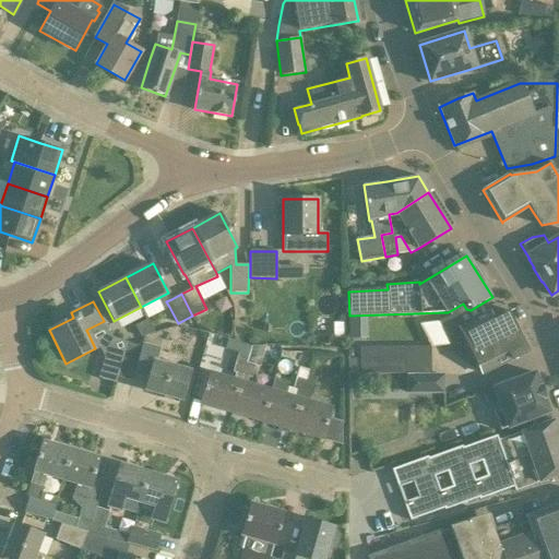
[(455,313),(438,322),(449,344),(454,355),(462,352),(470,367),(476,364),(482,373),(527,352),(507,311),(492,318),(489,311),(461,325),(455,313)]
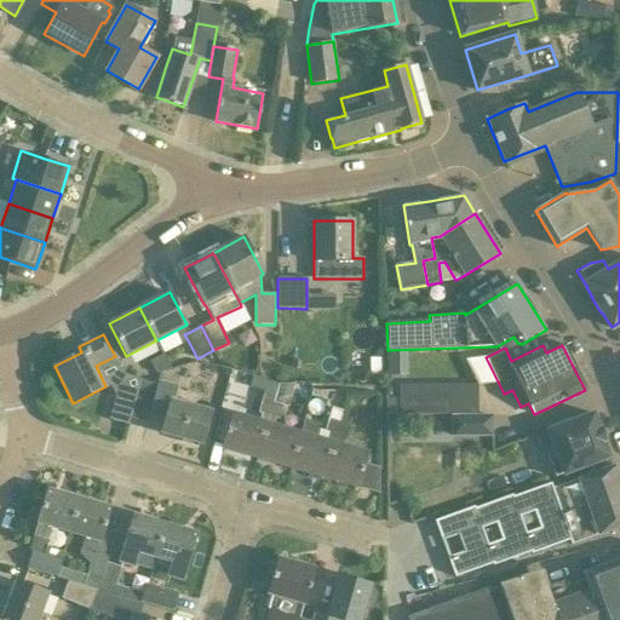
[(147,423),(149,415),(158,385),(139,380),(130,418),(147,423)]
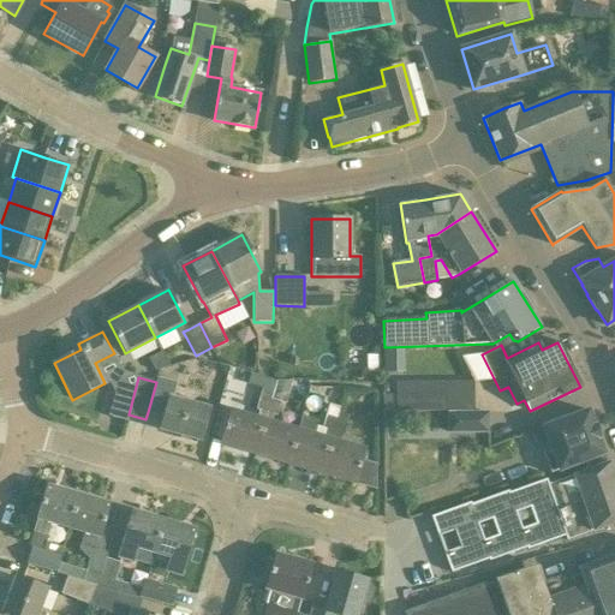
[(148,412),(165,417),(161,429),(199,440),(208,408),(172,398),(177,383),(157,377),(148,412)]
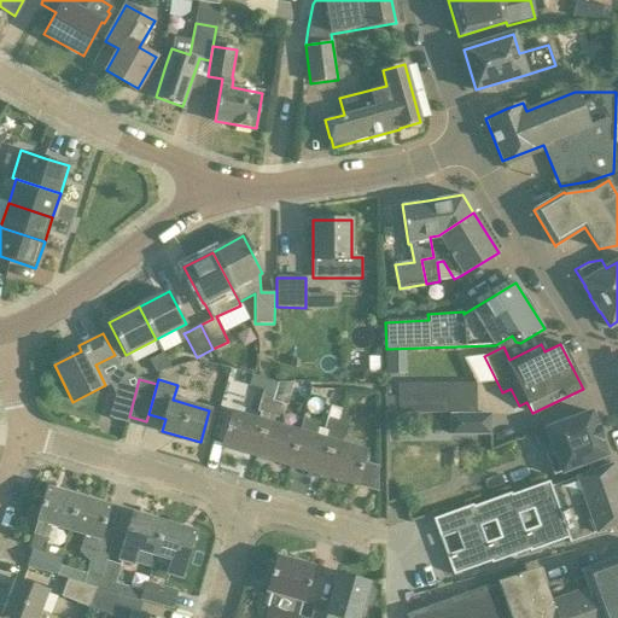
[(449,414),(477,414),(476,384),(398,385),(398,396),(385,397),(385,414),(449,414)]
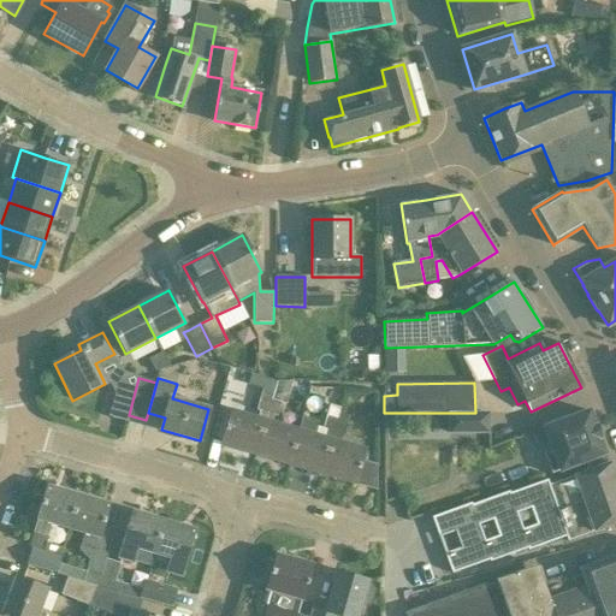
[(262,389),(261,397),(271,400),(273,392),(262,389)]
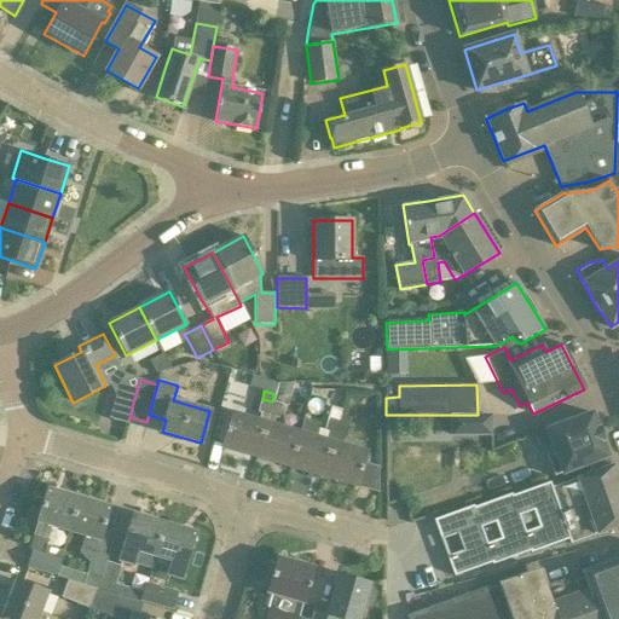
[(261,414),(259,420),(232,412),(221,449),(256,458),(272,401),(262,399),(258,412),(261,414)]
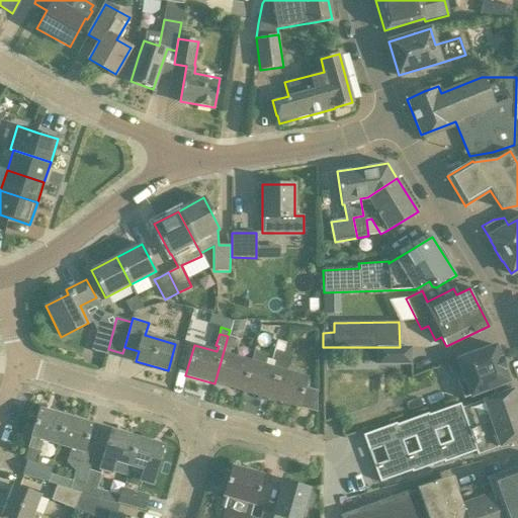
[(252,361),(229,355),(231,349),(233,350),(237,339),(228,336),(214,383),(243,392),(252,361)]
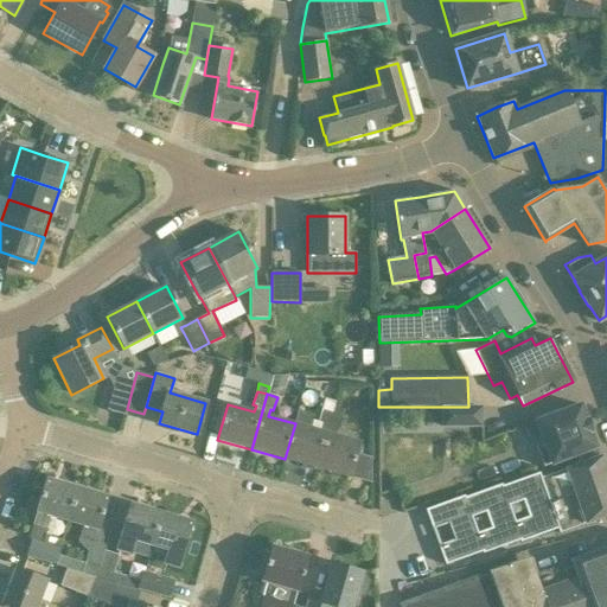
[(581,402),(548,415),(534,420),(542,445),(536,447),(543,467),(544,466),(598,447),(581,402)]
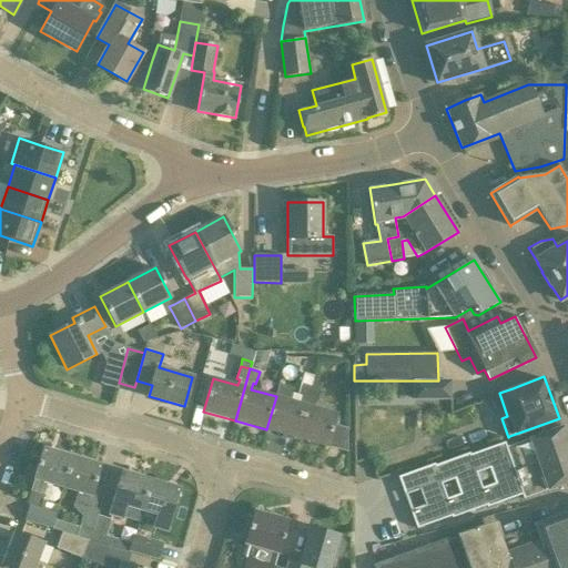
[(450,381),(438,381),(413,381),(413,401),(452,401),(450,381)]
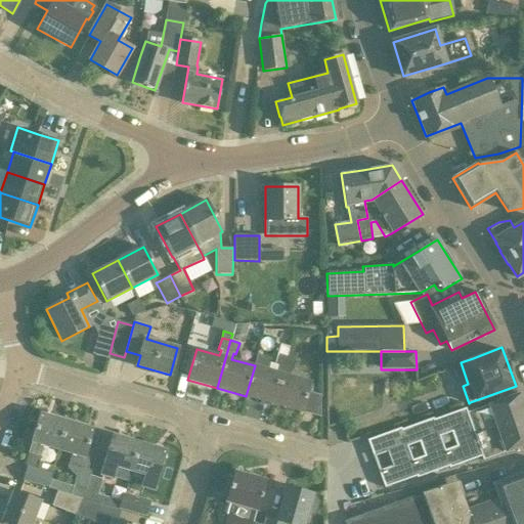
[(275,372),(255,365),(246,396),(273,404),(288,357),(277,354),(274,365),(277,366),(275,372)]
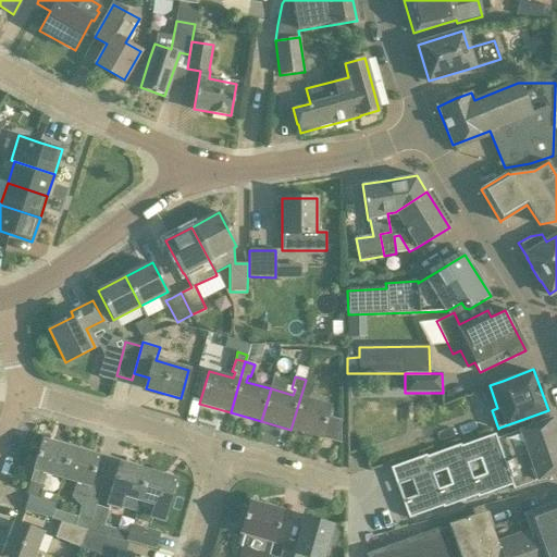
[(330,406),(306,399),(308,394),(310,394),(314,382),(306,380),(291,430),(321,438),(321,437),(341,444),(341,420),(327,417),(330,406)]
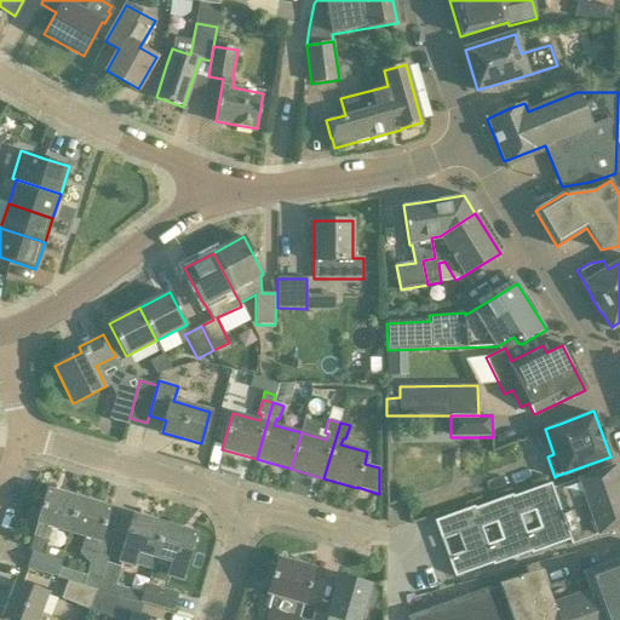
[(552,488),(551,489),(569,539),(572,544),(597,534),(598,535),(619,527),(619,483),(614,466),(552,488)]
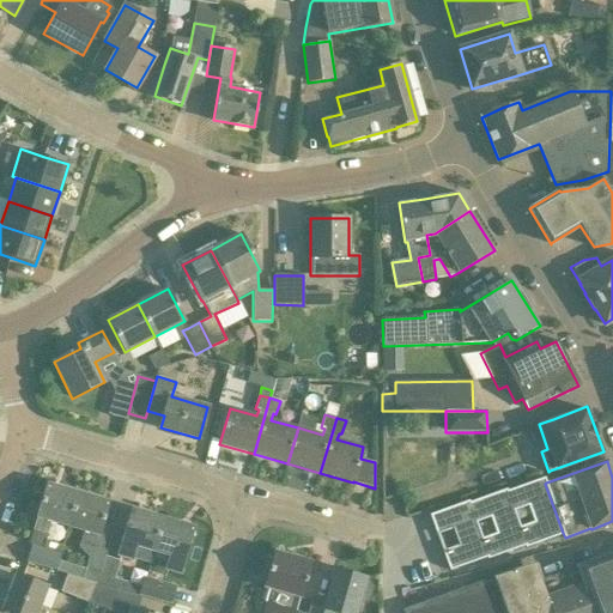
[(507,491),(513,510),(514,510),(528,504),(534,521),(520,527),(526,545),(525,545),(526,547),(563,533),(545,484),(546,483),(545,478),(507,491)]
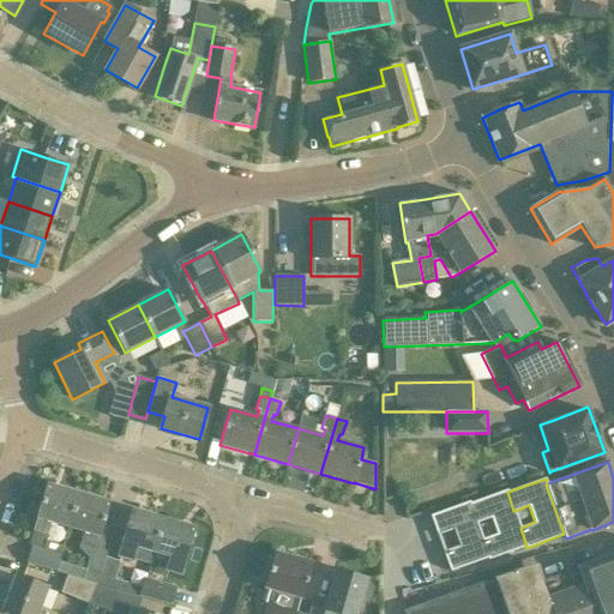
[(50,522),(68,527),(78,494),(47,486),(29,545),(31,546),(26,563),(56,572),(61,557),(59,557),(62,546),(46,541),(50,522)]
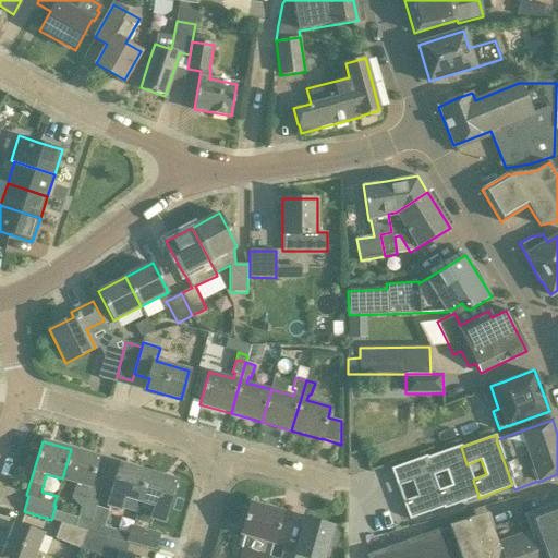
[(427,457),(426,458),(433,475),(434,474),(447,470),(452,485),(439,489),(438,490),(444,506),(444,507),(444,508),(477,496),(478,496),(473,480),(468,464),(466,464),(461,447),(461,445),(427,457)]
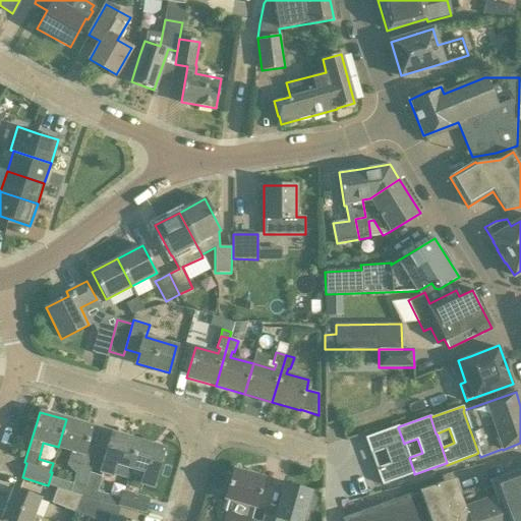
[(80,466),(84,454),(92,427),(66,419),(58,447),(71,451),(68,462),(80,466)]
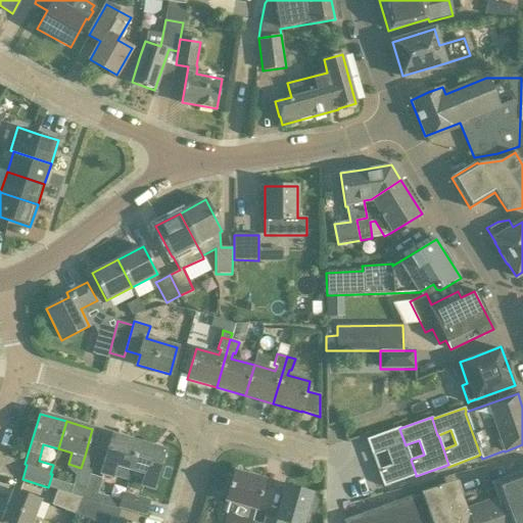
[(399,427),(367,439),(373,456),(386,450),(391,465),(378,469),(384,486),(416,475),(416,474),(411,460),(412,459),(407,444),(406,445),(399,429),(400,428),(399,427)]
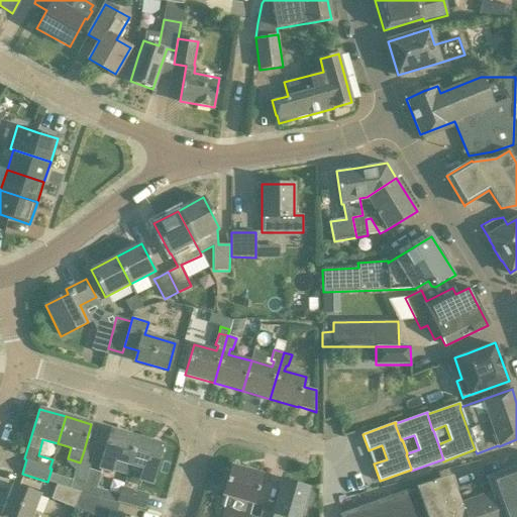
[(115,460),(129,464),(136,437),(111,429),(100,468),(111,471),(115,460)]
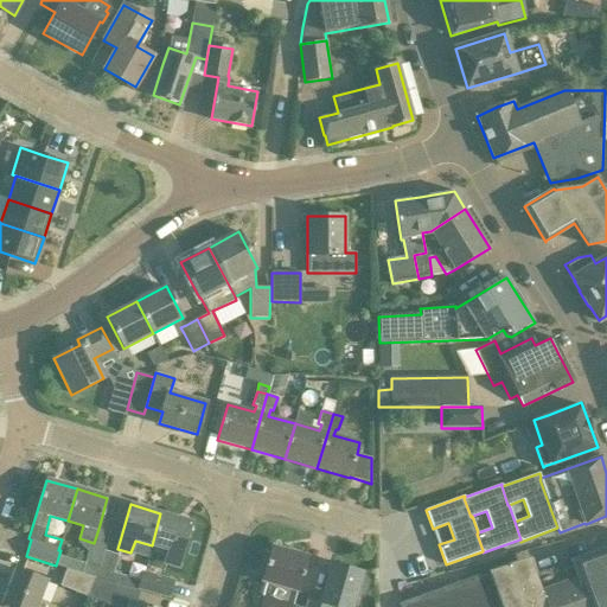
[(191,523),(160,513),(152,545),(168,550),(164,563),(178,568),(191,523)]
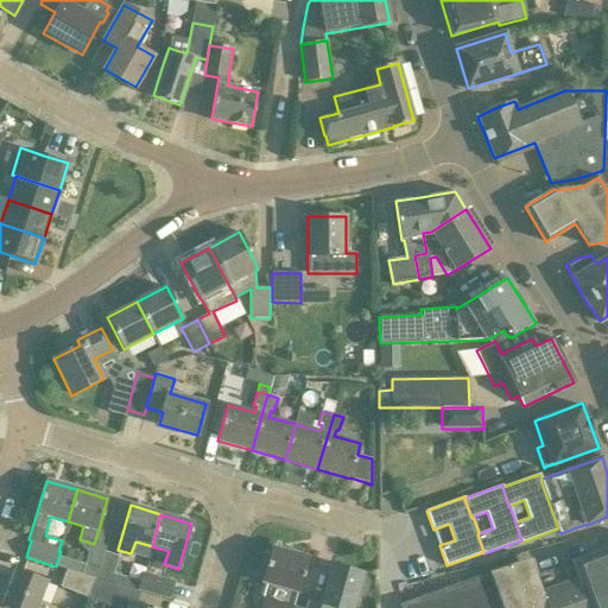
[(89,548),(81,574),(95,578),(96,580),(103,552),(89,548)]
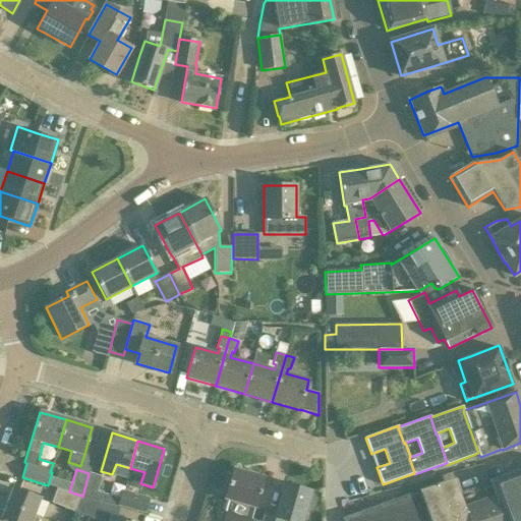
[(226,499),(230,501),(223,520),(254,520),(250,520),(263,477),(234,469),(226,499)]
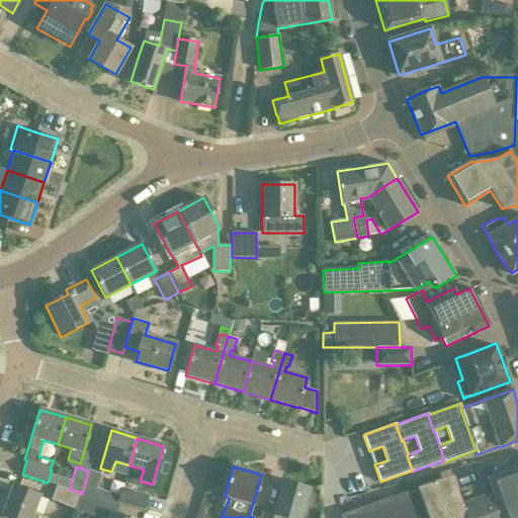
[(517,517),(517,466),(457,489),(452,475),(417,488),(341,515),(341,517),(517,517)]
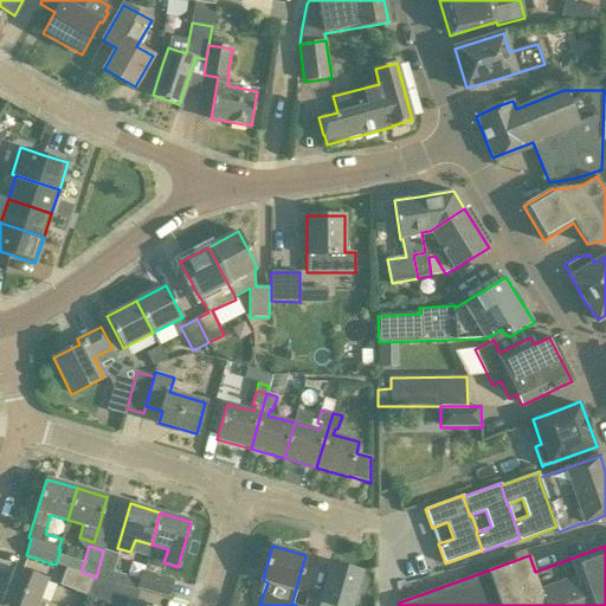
[(118,554),(103,550),(96,578),(137,588),(140,580),(113,572),(118,554)]
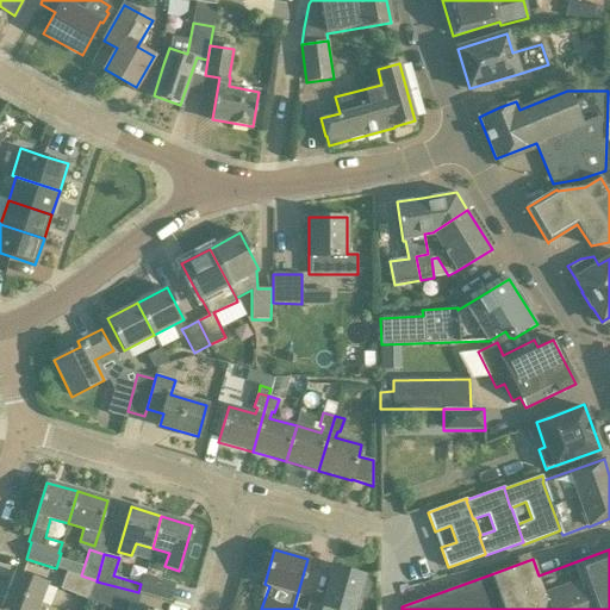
[(354,609),(358,598),(362,599),(367,598),(372,584),(368,580),(363,579),(363,576),(334,567),(322,605),(310,602),(306,609),(354,609)]
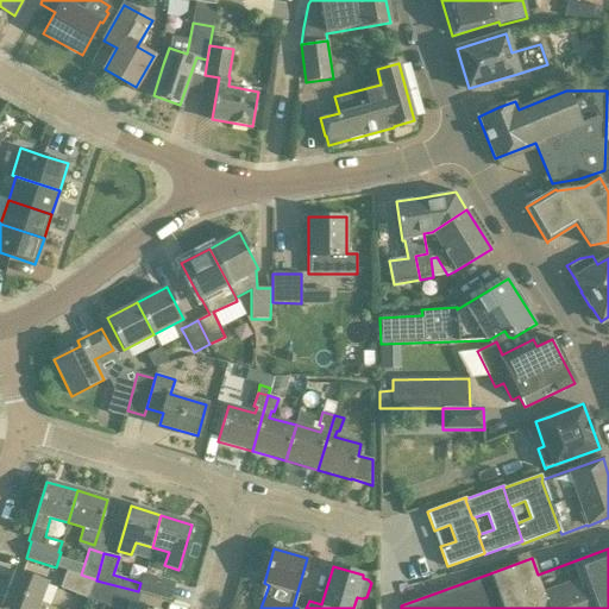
[(61,588),(88,600),(95,579),(81,575),(81,576),(67,571),(61,588)]
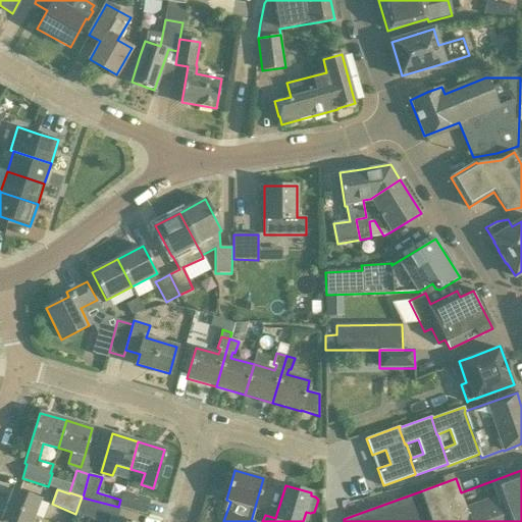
[(34,521),(31,520),(39,500),(14,490),(3,519),(11,521),(34,521)]
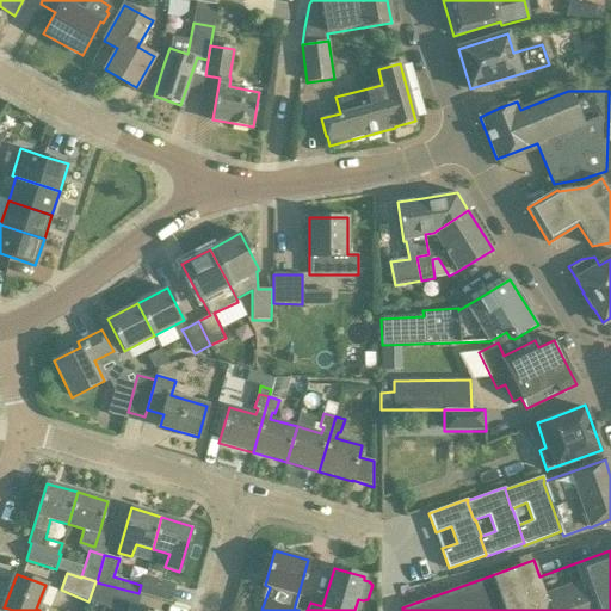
[(141,594),(171,603),(176,584),(143,575),(141,585),(139,593),(141,594)]
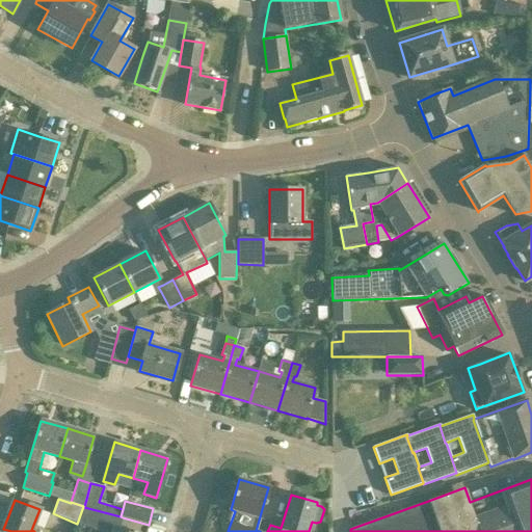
[(128,531),(120,529),(123,517),(121,516),(84,507),(83,506),(77,524),(103,531),(128,531)]
